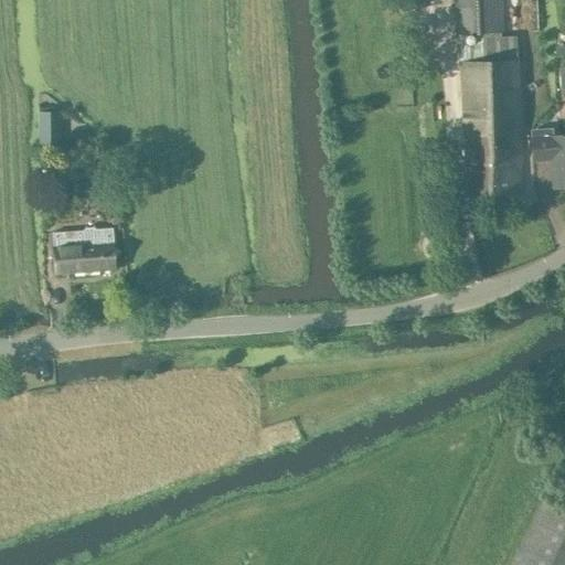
[(452,0),(455,38),(502,35),(500,0),(452,0)]
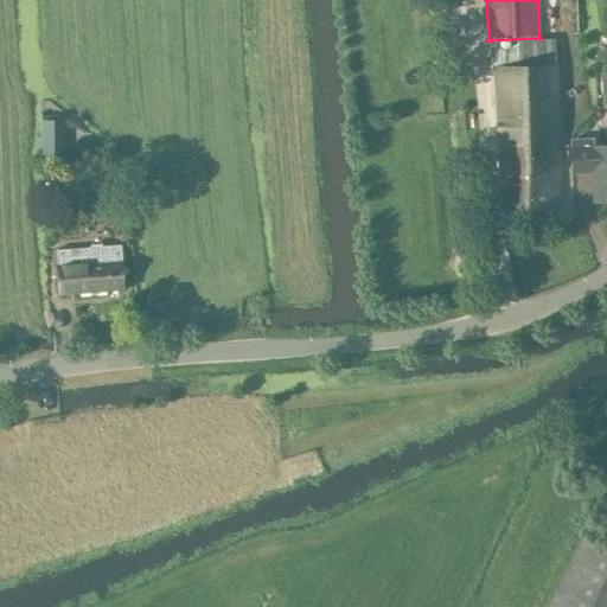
[(502,208),(560,205),(557,65),(493,69),(502,208)]
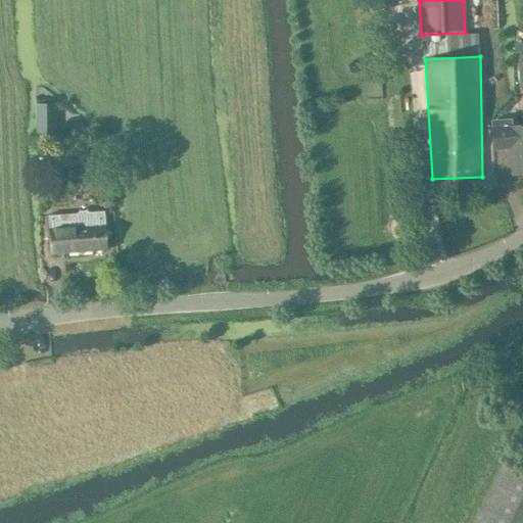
[(58,104),(35,104),(36,135),(59,134),(58,104)]
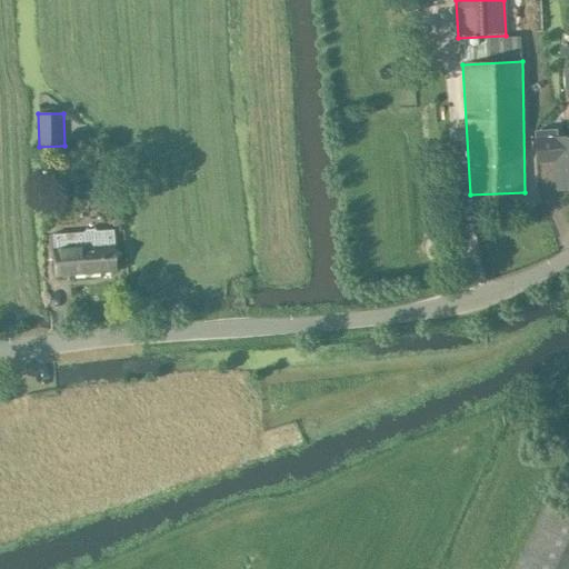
[(552,132),(536,133),(537,160),(553,158),(556,189),(568,188),(568,138),(552,139),(552,132)]
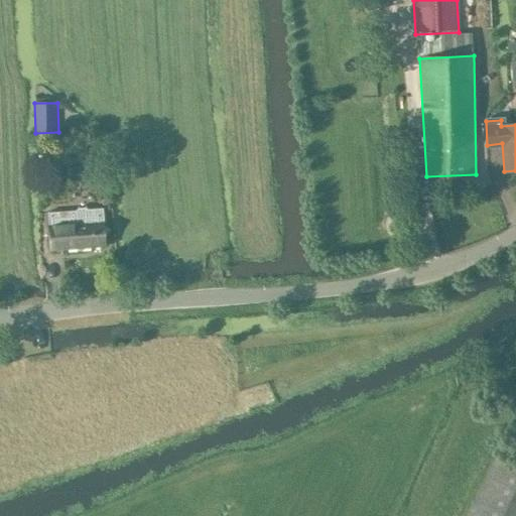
[(69,125),(66,129),(68,133),(72,135),(76,134),(78,130),(77,126),(73,124),(69,125)]
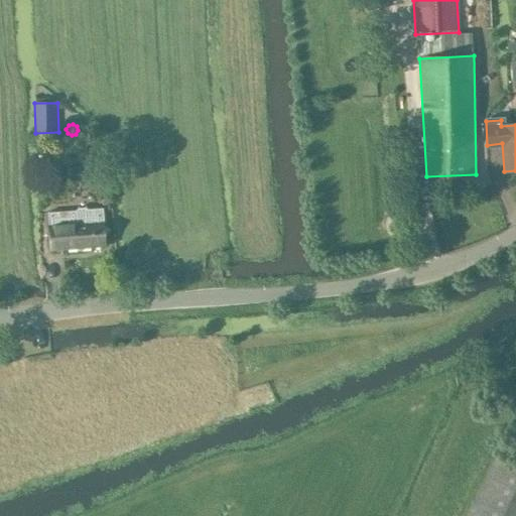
[(101,210),(46,214),(48,250),(104,246),(101,210)]
